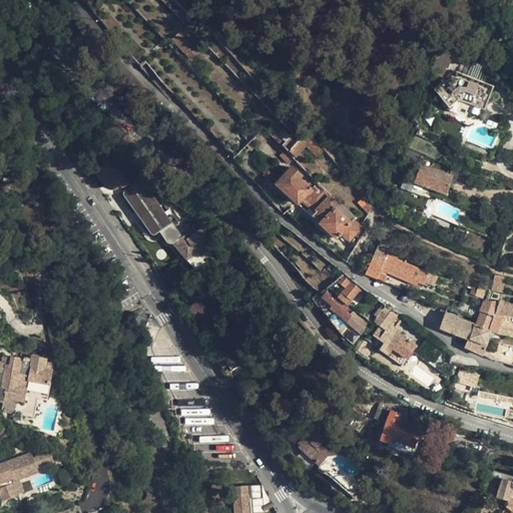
[(199,52),(179,32),(171,39),(190,59),(199,52)]
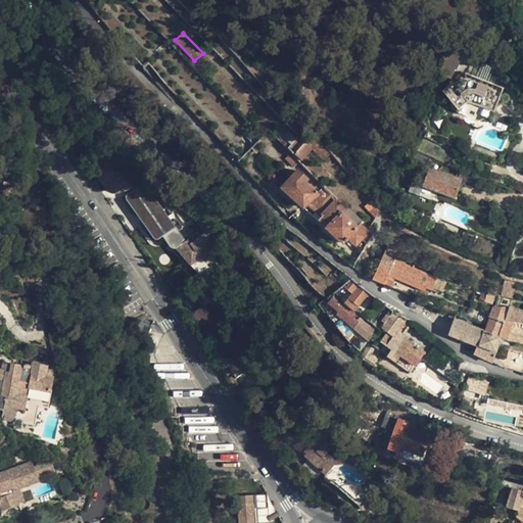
[(452,79),(461,53),(447,49),(438,74),(452,79)]
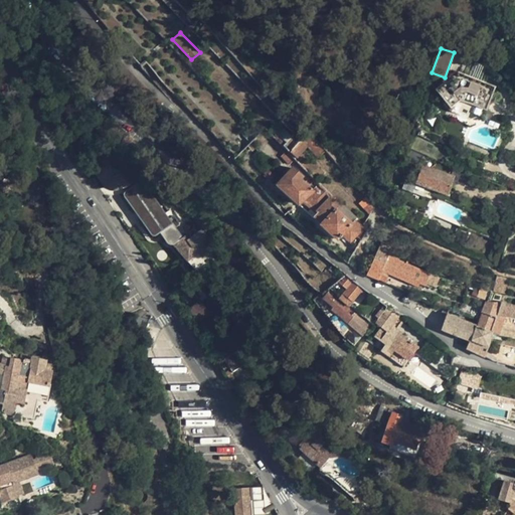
[(494,88),(459,73),(438,90),(451,107),(460,100),(486,109),(494,88)]
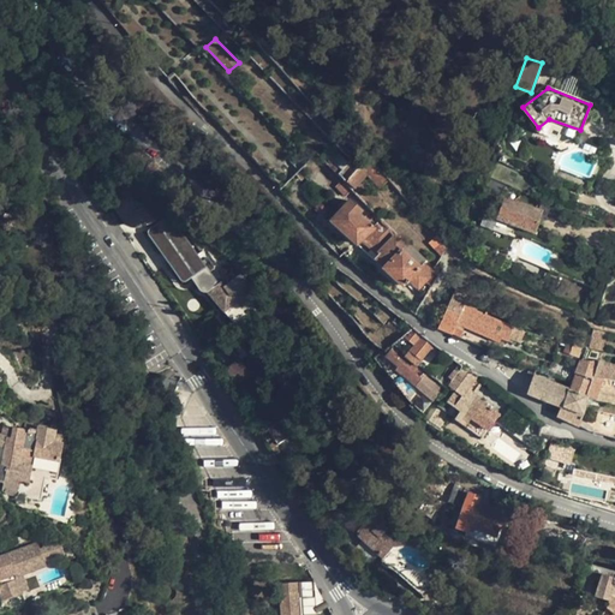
[(365,160),(346,180),(354,189),(368,174),(374,179),(372,180),(380,189),(389,179),(387,178),(386,175),(380,171),(372,163),(370,160),(368,159),(365,160)]
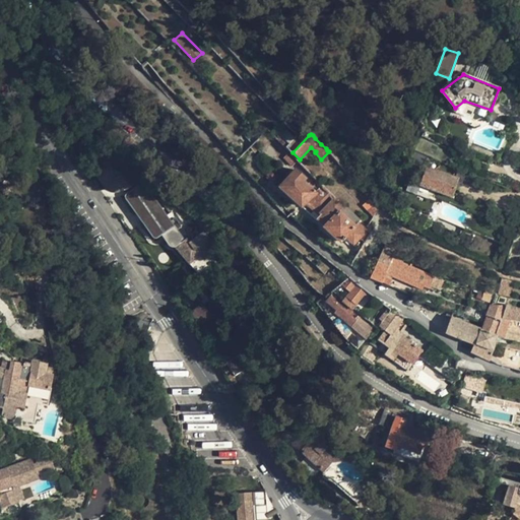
[(421,169),(427,156),(415,151),(410,164),(421,169)]
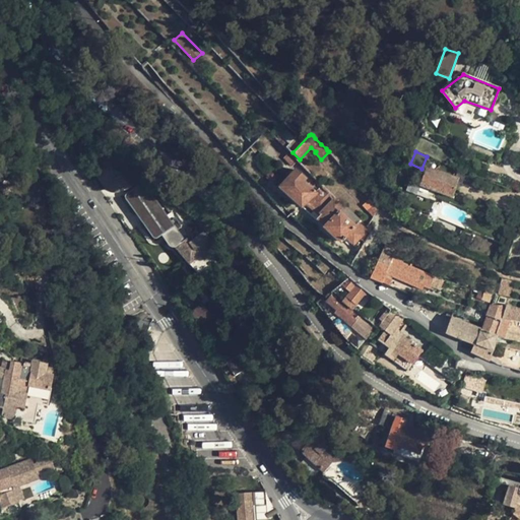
[(293,166),(298,160),(291,154),(288,156),(286,154),(284,156),(293,166)]
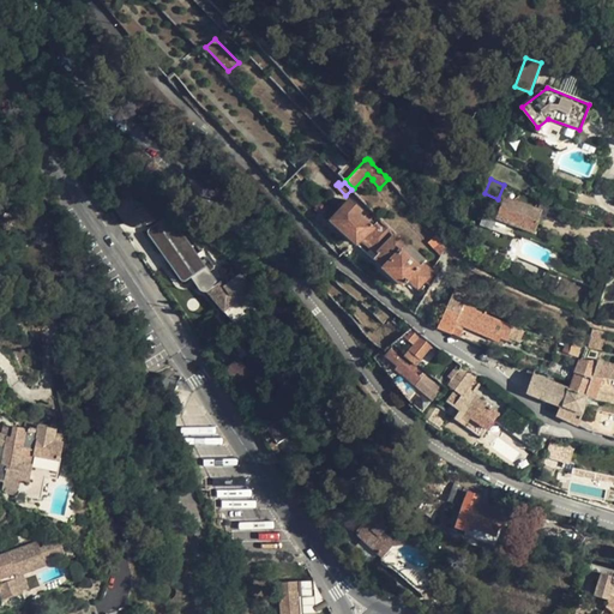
[(114,186),(116,200),(131,199),(130,184),(114,186)]
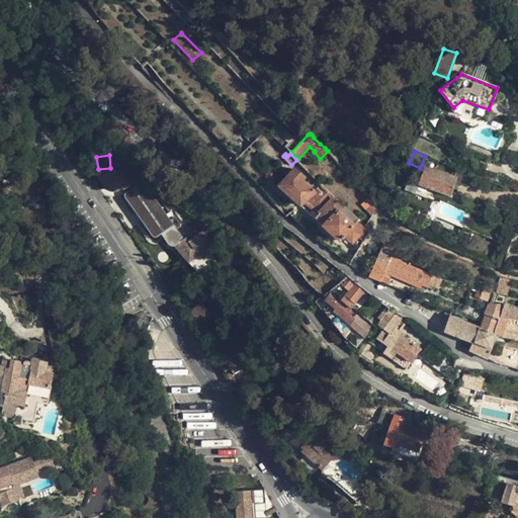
[(440,162),(433,169),(452,176),(455,168),(440,162)]
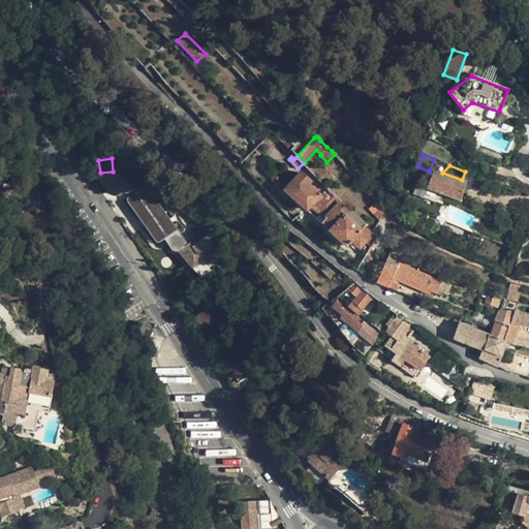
[(442,173),(434,169),(427,188),(441,194),(460,200),(467,181),(462,180),(442,173)]
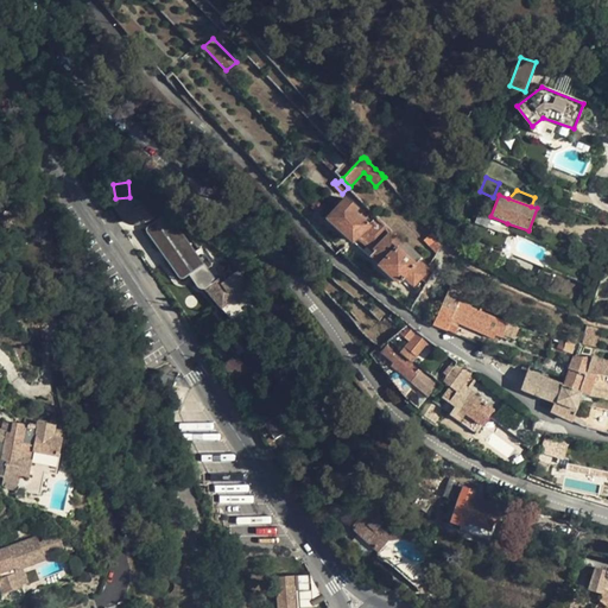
[(358,208),(347,198),(328,219),(353,241),(358,236),(375,252),(371,258),(398,283),(404,277),(419,290),(425,283),(428,285),(434,272),(377,220),(369,226),(355,211),(358,208)]
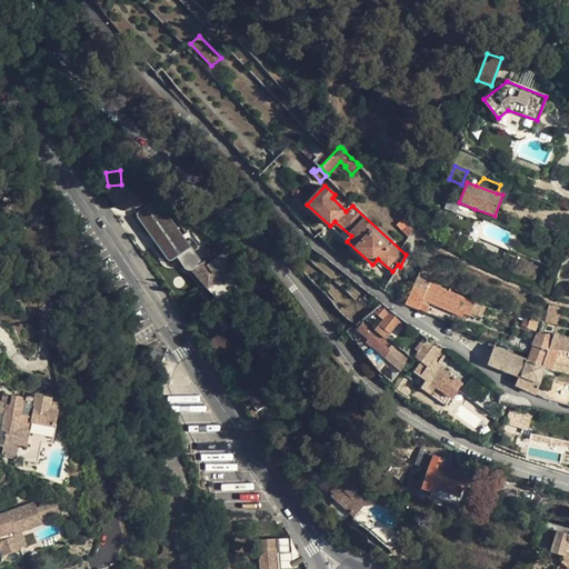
[(137,216),(137,217),(157,246),(159,247),(161,246),(163,245),(171,256),(172,258),(175,259),(176,259),(178,257),(185,267),(186,269),(189,269),(190,270),(207,289),(220,278),(205,260),(215,253),(201,236),(197,239),(199,242),(191,247),(171,217),(176,215),(168,209),(158,202),(151,207),(149,205),(137,212),(137,216)]
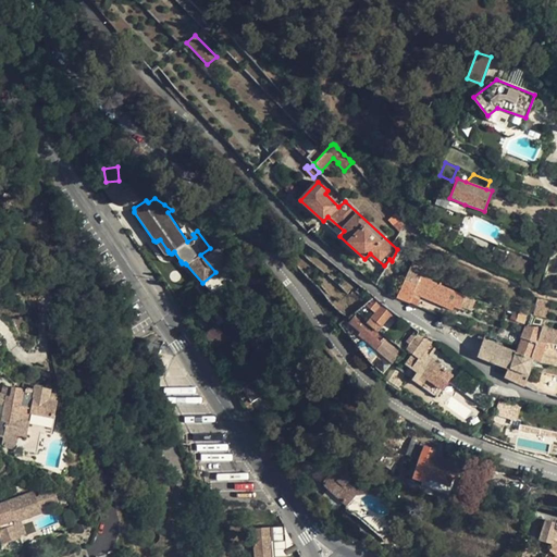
[(465,205),(449,198),(446,207),(461,213),(465,205)]
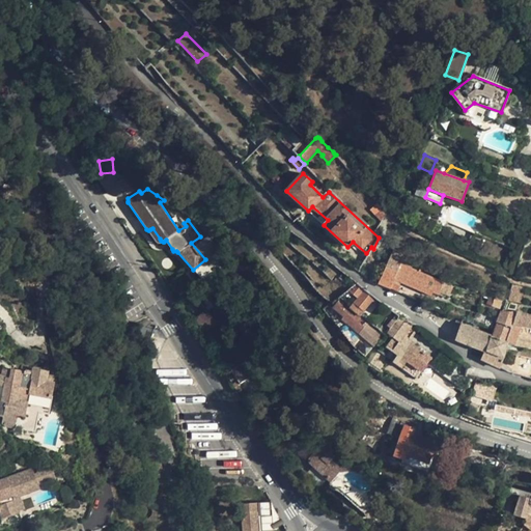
[(374,214),(382,208),(378,204),(371,211),(374,214)]
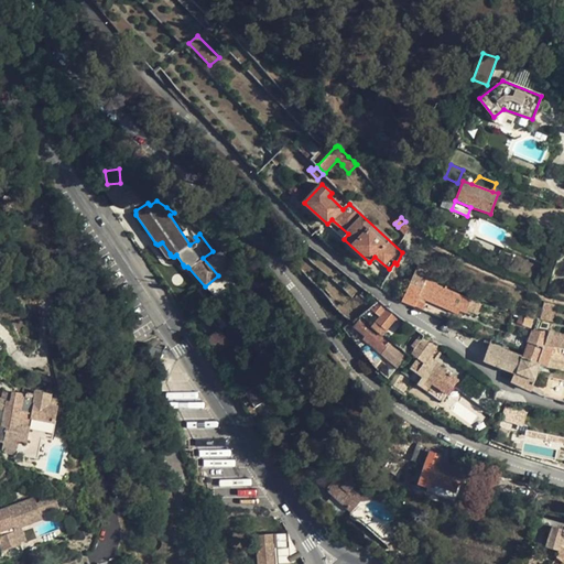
[(411,227),(405,221),(398,227),(405,236),(405,235),(411,227)]
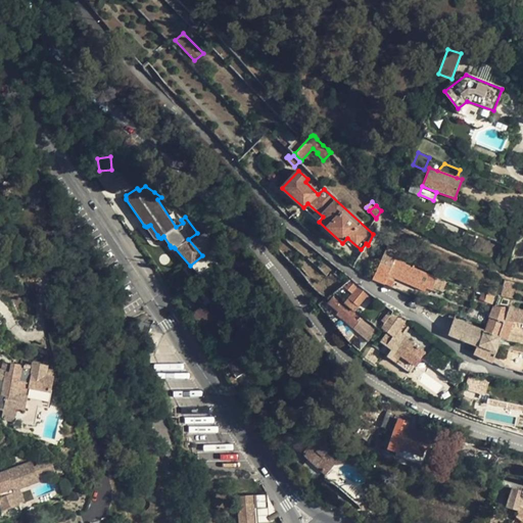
[(384,285),(388,276),(424,291),(426,288),(432,290),(433,288),(438,290),(442,281),(398,260),(400,256),(387,246),(372,280),(384,285)]
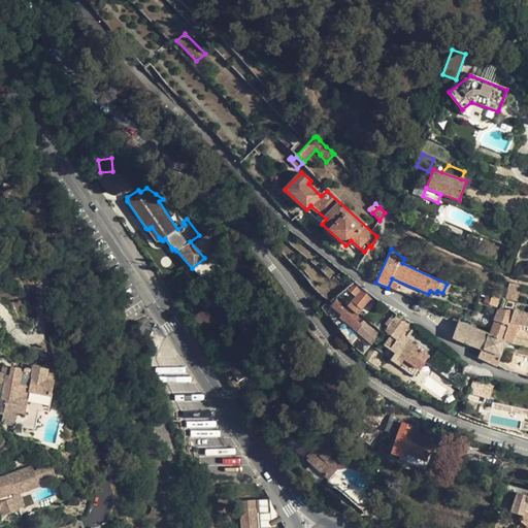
[(370,299),(376,303),(378,300),(369,293),(362,288),(356,282),(347,290),(355,296),(349,304),(359,312),(370,299)]
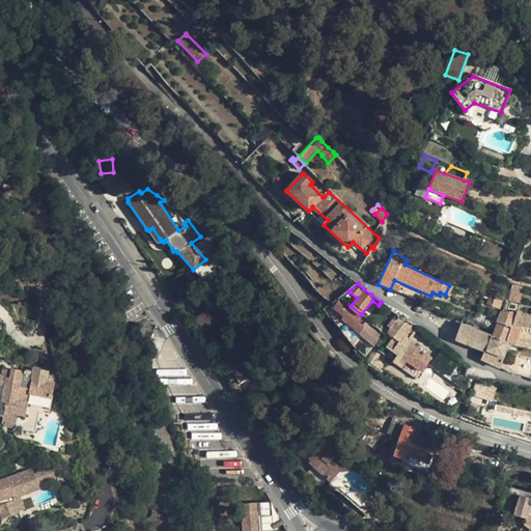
[(525,288),(511,285),(509,301),(521,303),(525,288)]
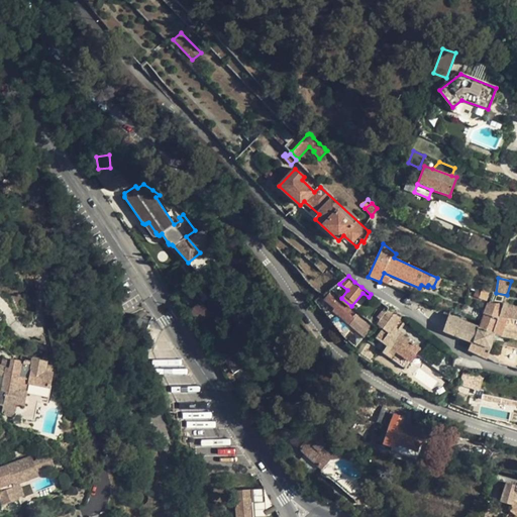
[(353,310),(330,292),(324,299),(335,308),(332,310),(364,335),(372,326),(356,315),(358,314),(353,310)]
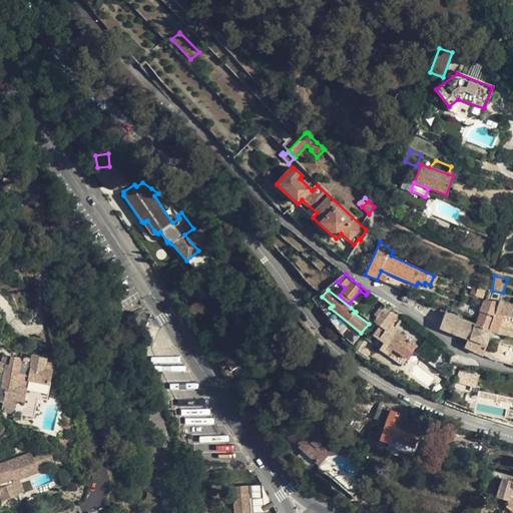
[(484,301),(475,325),(489,330),(499,301),(484,301)]
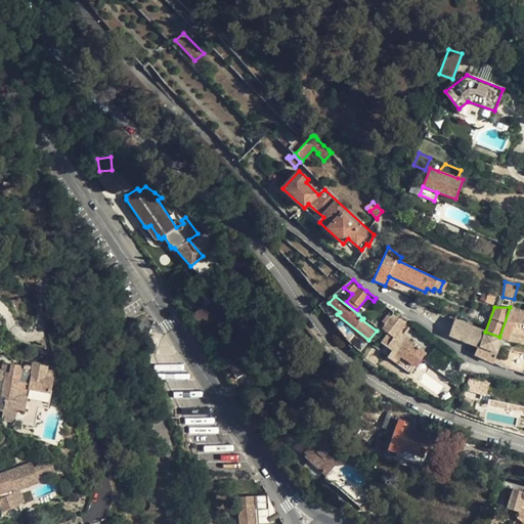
[(523,310),(518,309),(510,307),(499,337),(501,338),(500,339),(508,341),(523,342),(523,310)]
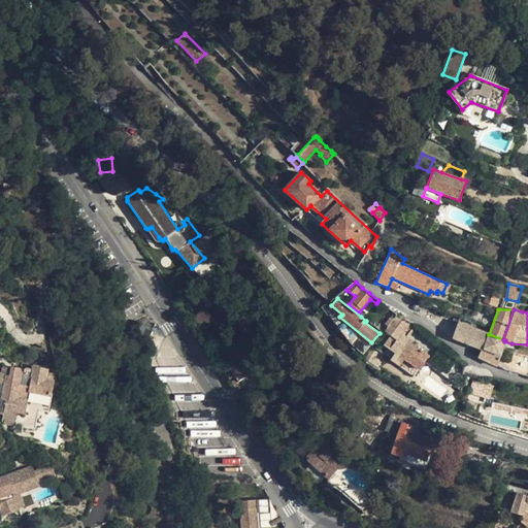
[(391,317),(385,324),(388,326),(394,319),(391,317)]
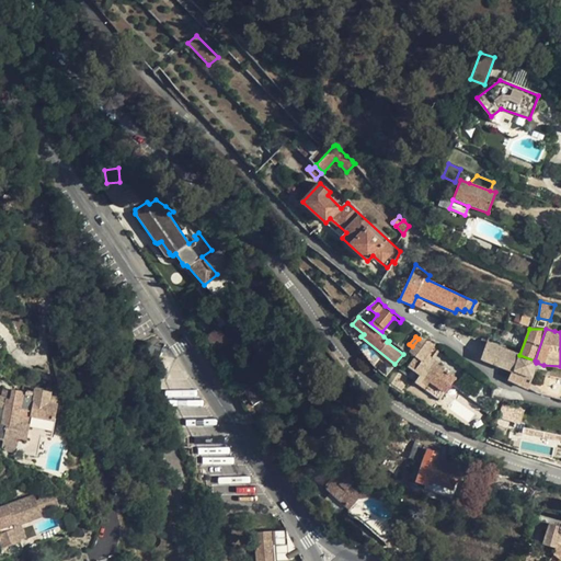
[(436,343),(432,340),(419,339),(412,346),(409,352),(415,357),(423,363),(415,373),(421,376),(416,382),(425,388),(428,382),(444,393),(456,377),(433,361),(427,356),(435,345),(436,343)]
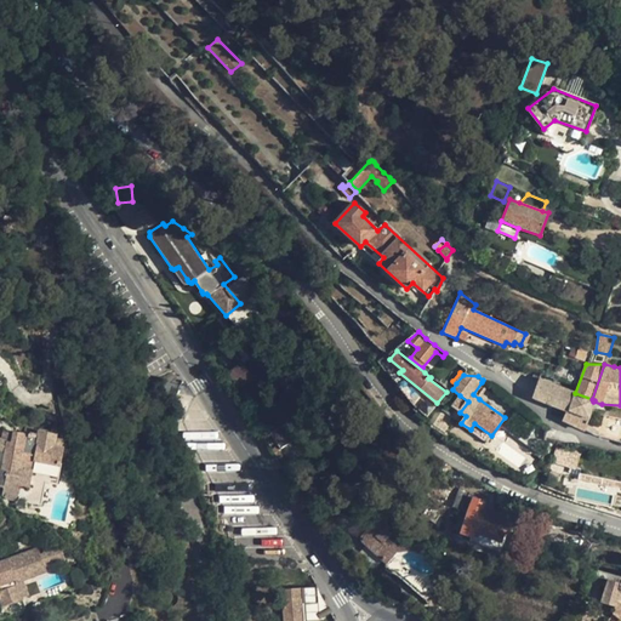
[(575,393),(539,379),(533,398),(567,411),(588,420),(593,402),(594,400),(592,399),(575,393)]
